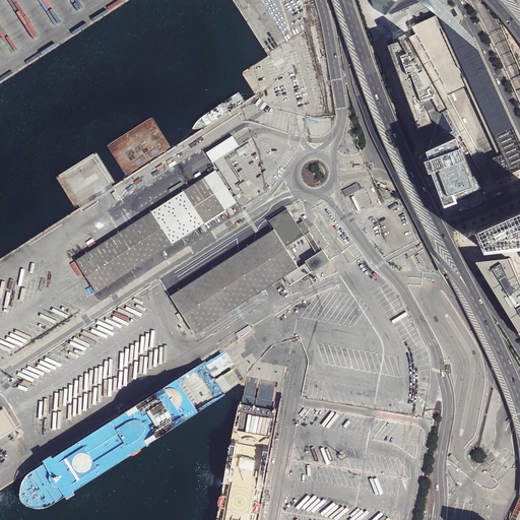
[(395,11),(405,6),(393,0),(378,0),(379,2),(379,7),(390,14),(394,13),(393,12),(395,11)]
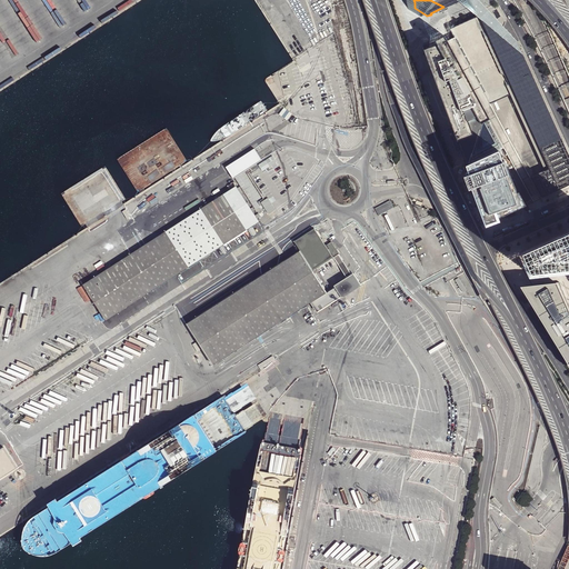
[(450,28),(455,37),(506,130),(532,178),(535,177),(543,198),(568,186),(568,151),(568,148),(522,50),(487,13),(450,28)]
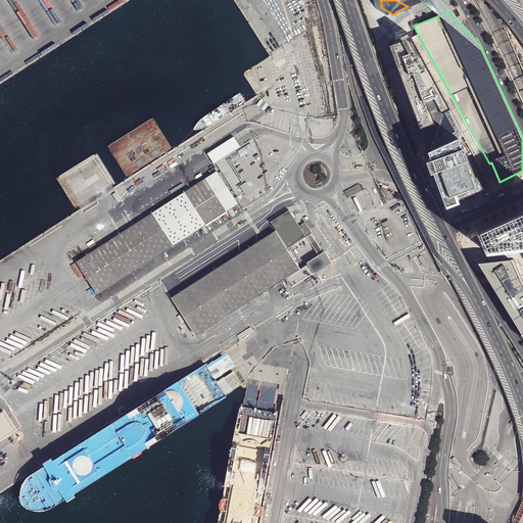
[(458,138),(465,136),(412,37),(410,32),(400,37),(389,41),(390,44),(391,44),(391,45),(390,45),(400,74),(413,106),(414,110),(416,116),(426,142),(427,146),(429,151),(458,138)]
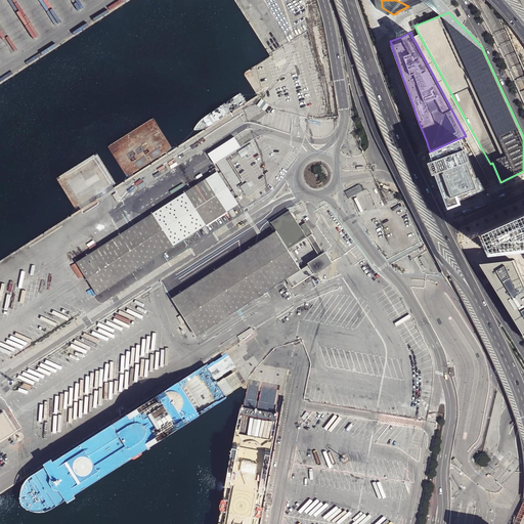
[(412,37),(466,136),(491,184),(498,181),(497,179),(497,177),(491,166),(490,164),(466,120),(419,34),(412,37)]
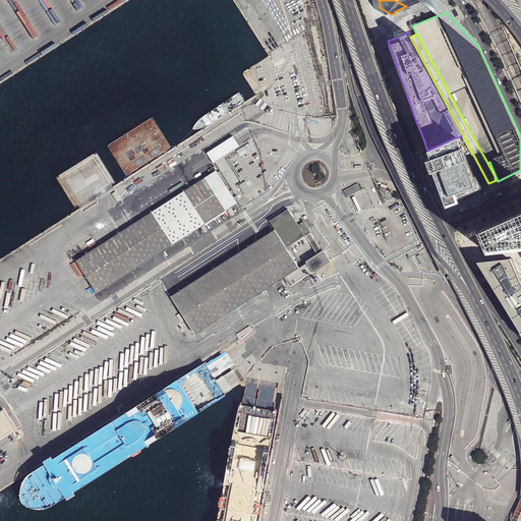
[(216,162),(214,160),(217,158),(219,160),(240,147),(237,141),(233,135),(207,153),(211,158),(214,163),(216,162)]
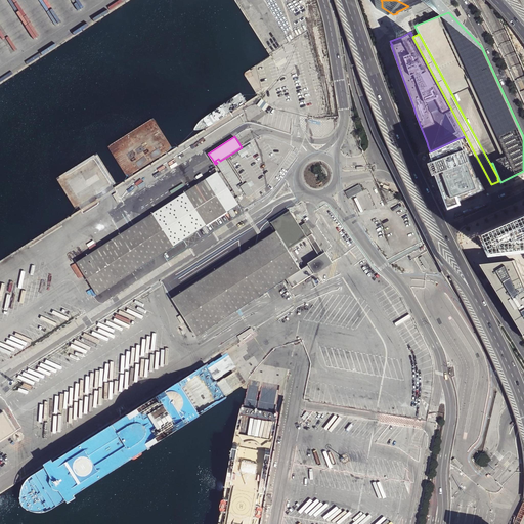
[(461,138),(430,151),(449,204),(452,203),(450,199),(459,195),(460,200),(484,188),(478,176),(477,177),(465,147),(464,148),(461,138)]
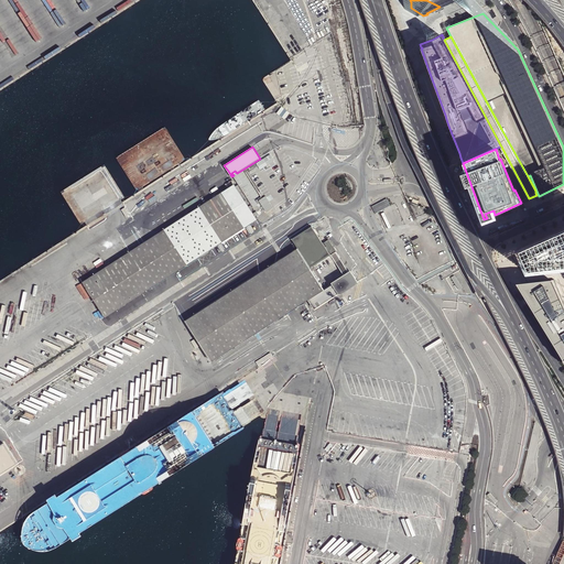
[(235,171),(231,173),(234,175),(255,207),(258,205),(255,199),(260,196),(242,170),(237,174),(237,173),(235,171)]
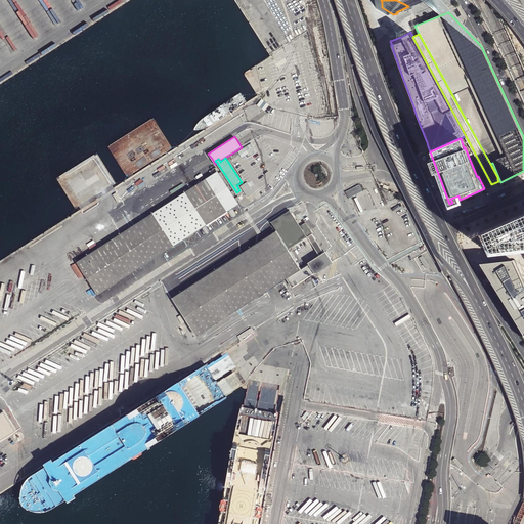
[(238,197),(235,199),(218,171),(77,262),(98,295),(239,204),(237,201),(241,199),(238,197)]
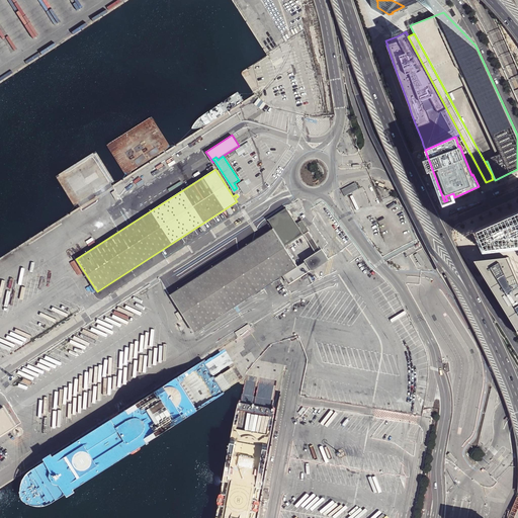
[(244,194),(250,190),(244,180),(238,183),(244,194)]
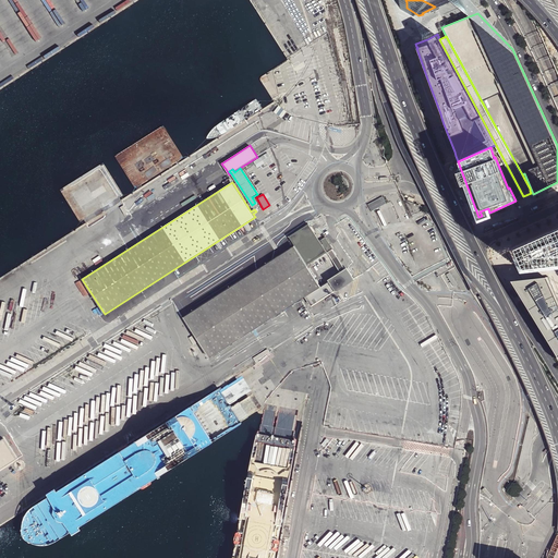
[(384,197),(368,205),(372,211),(387,204),(384,197)]
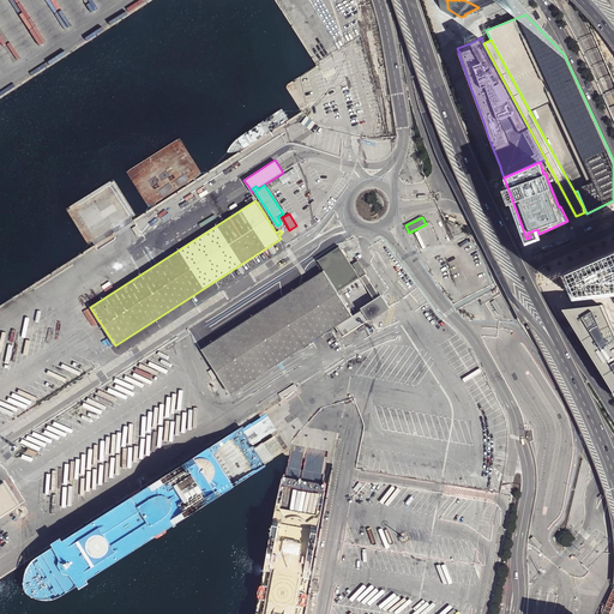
[(361,281),(373,300),(379,296),(367,277),(368,277),(360,264),(353,269),(339,247),(318,260),(324,271),(313,278),(314,280),(318,287),(308,293),(332,329),(335,326),(353,315),(339,295),(361,281)]
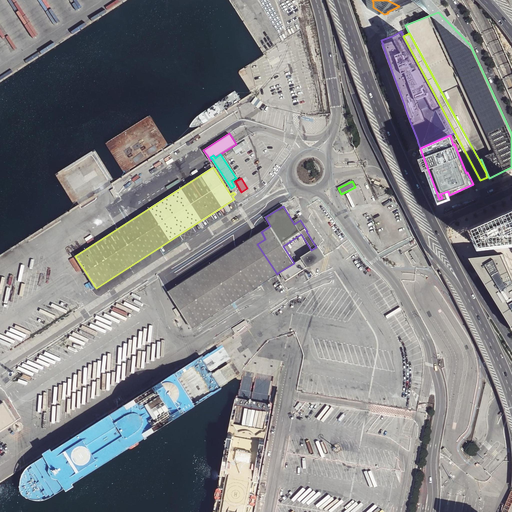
[(511,208),(471,227),(478,245),(511,241),(511,208)]
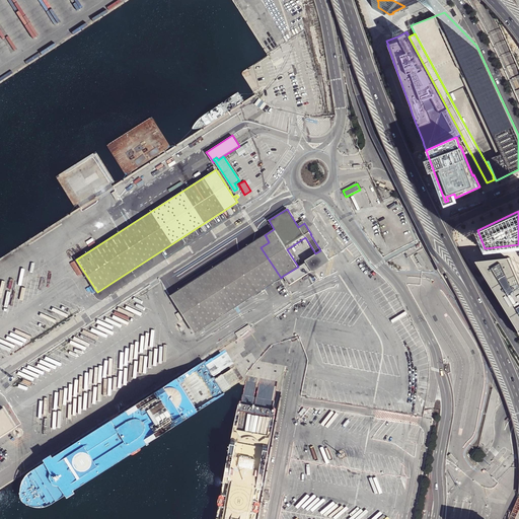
[(269,242),(266,236),(171,297),(188,322),(195,332),(199,330),(268,286),(281,278),(261,247),(269,242)]
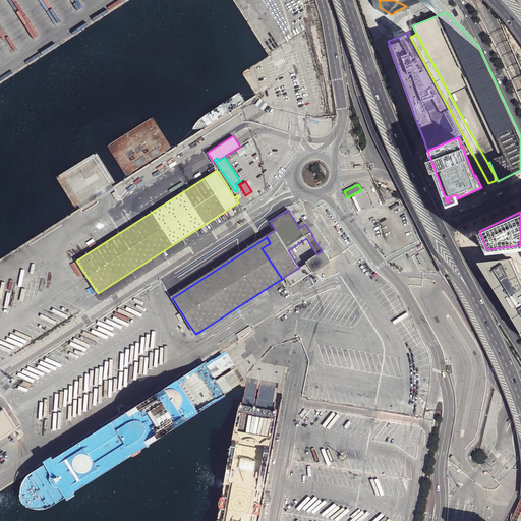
[(299,268),(284,277),(290,286),(312,272),(313,273),(326,265),(324,261),(329,257),(324,250),(322,251),(316,254),(306,262),(307,263),(299,268)]
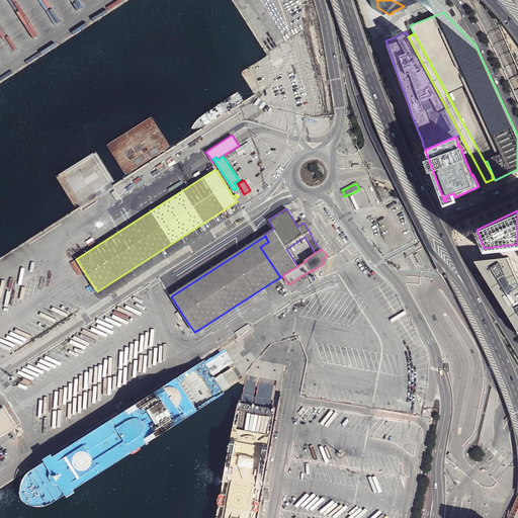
[(504,300),(517,324),(517,278),(510,258),(480,261),(504,300)]
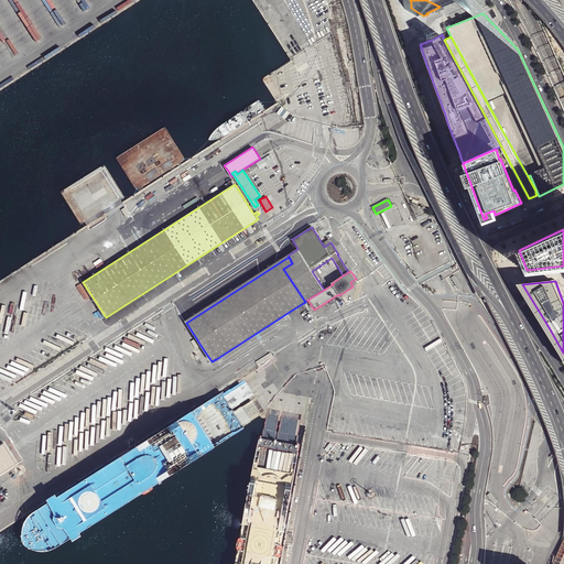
[(0,474),(18,463),(3,442),(0,444),(0,474)]
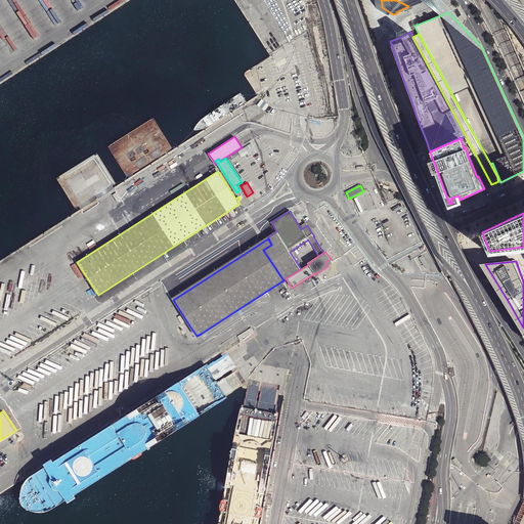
[(519,523),(523,514),(523,499),(513,523),(519,523)]
